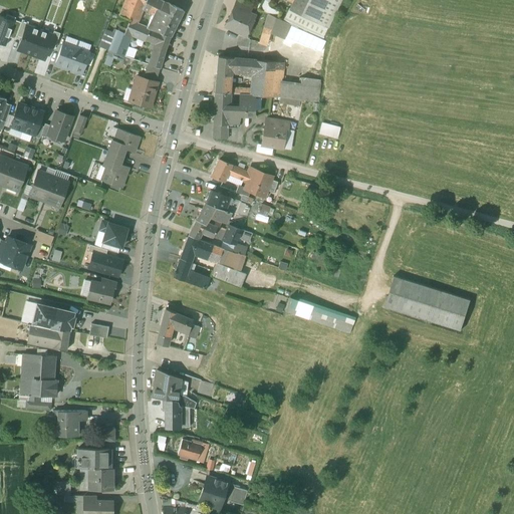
[(146,0),(124,0),(119,15),(131,19),(130,21),(137,23),(146,0)]
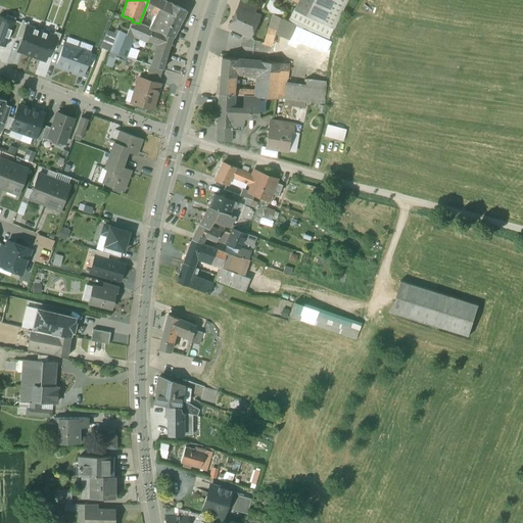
[(170,3),(163,0),(148,0),(139,24),(144,26),(172,37),(173,37),(186,10),(170,2),(170,3)]
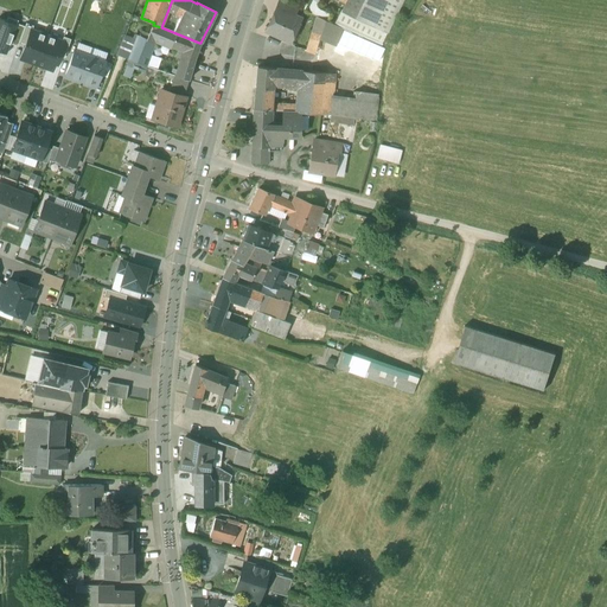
[(296,7),(281,0),(278,8),(293,16),(294,16),(296,7)]
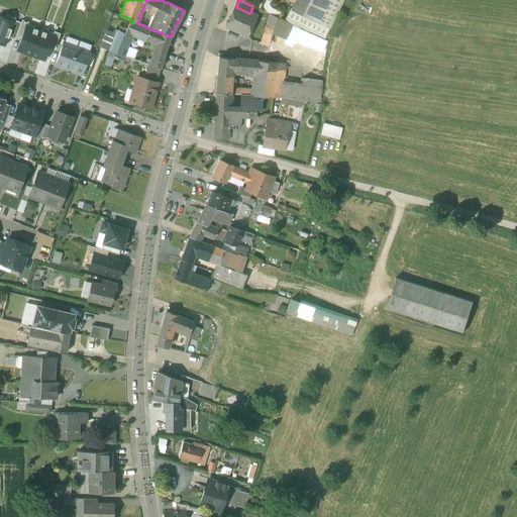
[(308,0),(305,8),(294,3),(285,21),(292,24),(300,27),(304,29),(309,31),(324,38),(342,0),(308,0)]
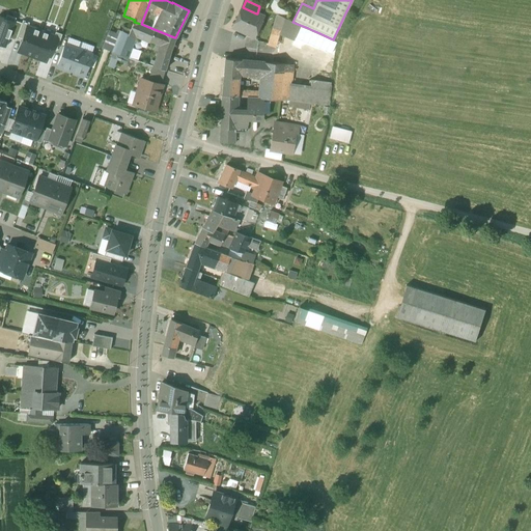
[(288,12),(270,3),(267,9),(277,15),(286,19),(288,12)]
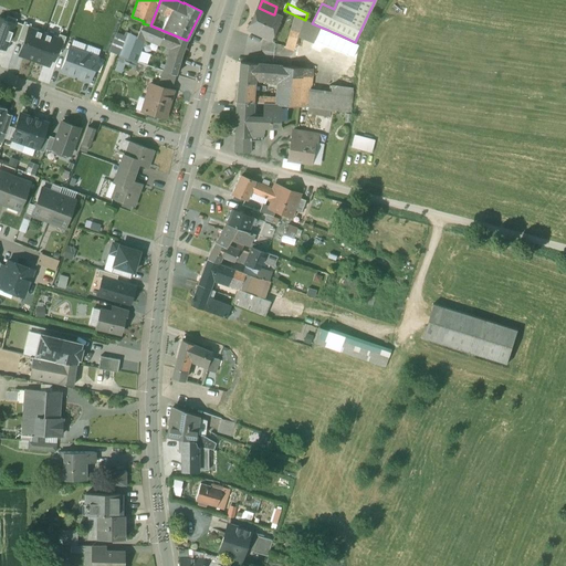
[(259,8),(253,19),(252,19),(248,29),(270,39),(280,17),(274,14),(273,14),(259,8)]
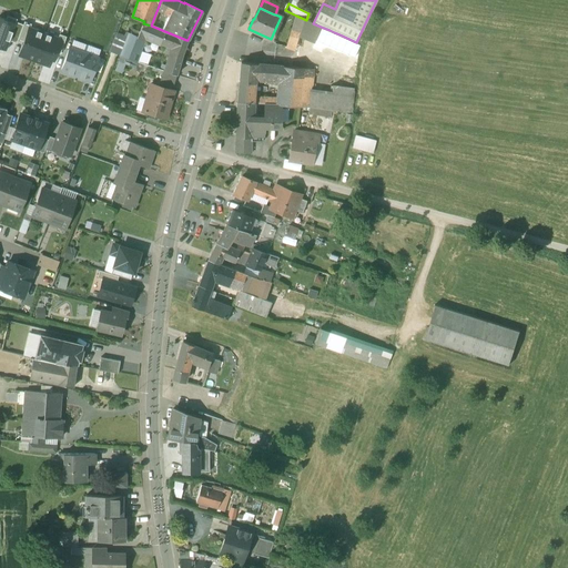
[(9,41),(16,22),(17,20),(7,16),(6,20),(0,18),(0,49),(6,51),(9,41)]
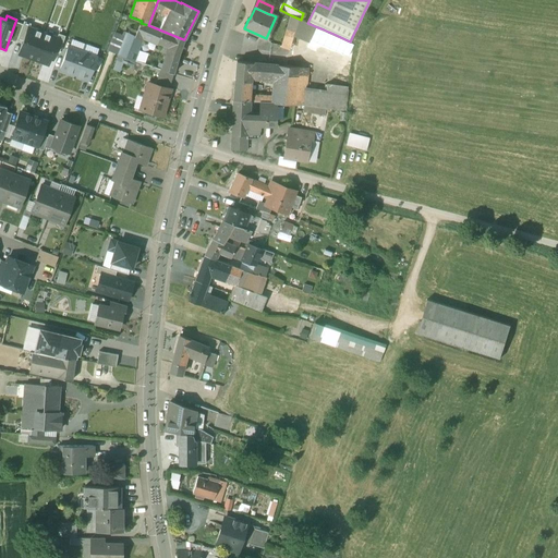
[(301,20),(291,15),(281,47),(293,50),(298,37),(308,41),(315,26),(307,23),(302,20),(301,20)]
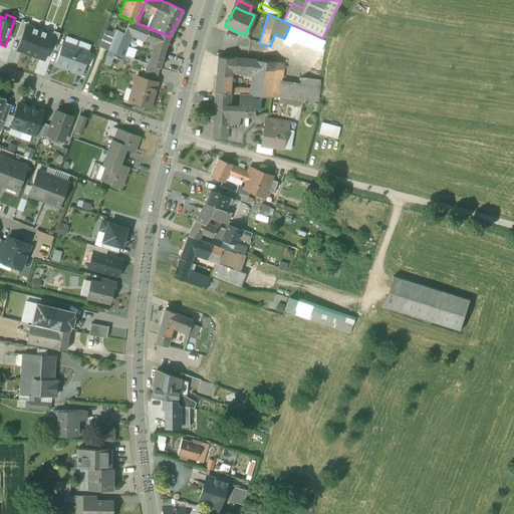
[(8,37),(15,39),(16,36),(21,23),(14,20),(8,37)]
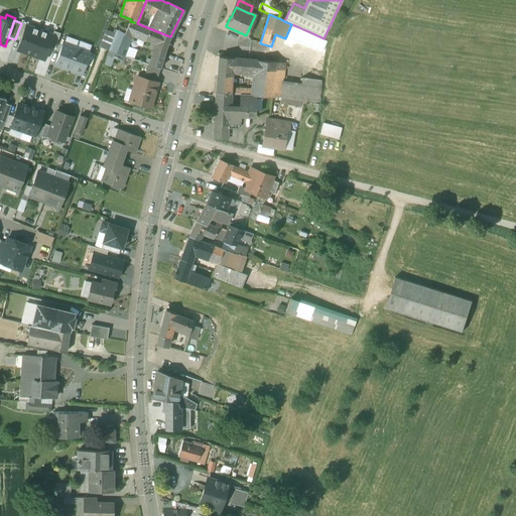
[(21,23),(16,36),(22,38),(27,26),(28,22),(22,20),(21,23)]
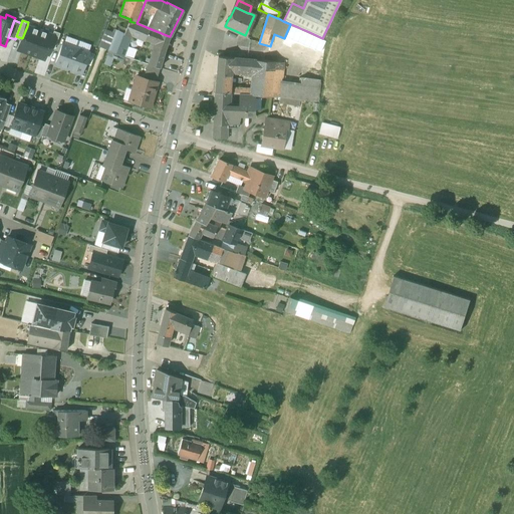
[(137,23),(130,21),(125,29),(132,32),(138,34),(142,25),(137,23)]
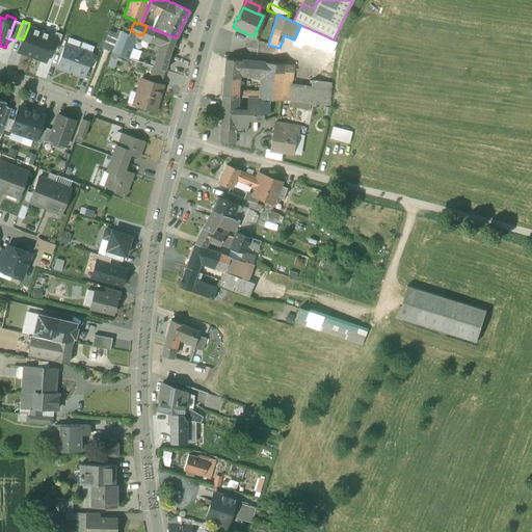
[(300,25),(294,40),(302,43),(309,28),(300,25)]
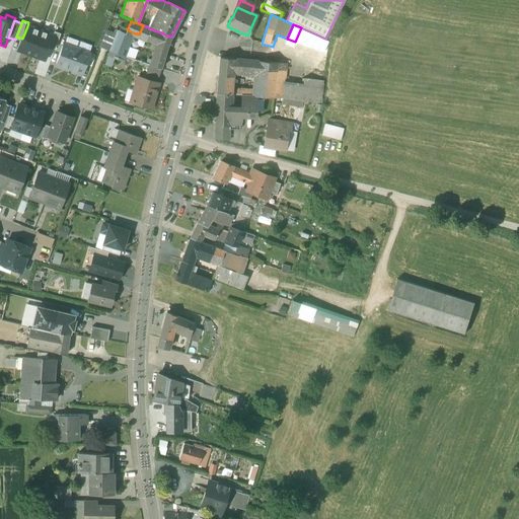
[(170,36),(143,25),(139,34),(157,42),(155,48),(165,52),(170,36)]
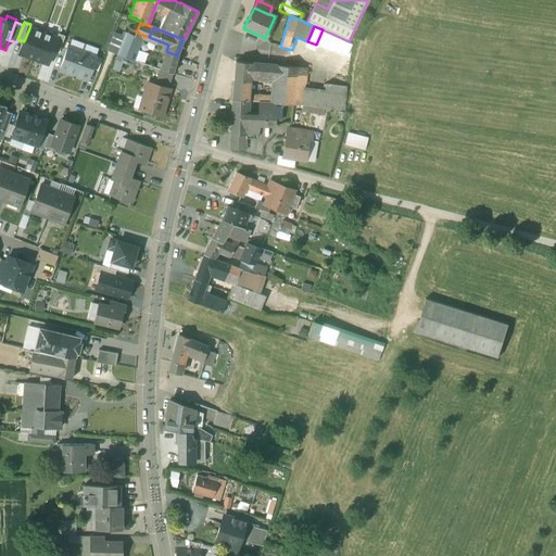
[(34,60),(42,34),(29,28),(24,41),(20,54),(34,60)]
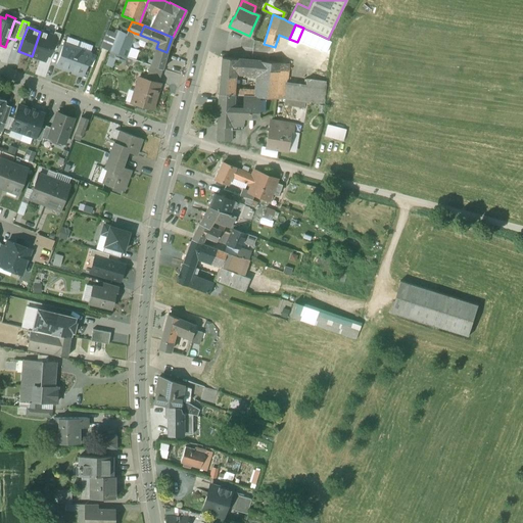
[(303,28),(297,42),(306,45),(313,32),(307,30),(303,28)]
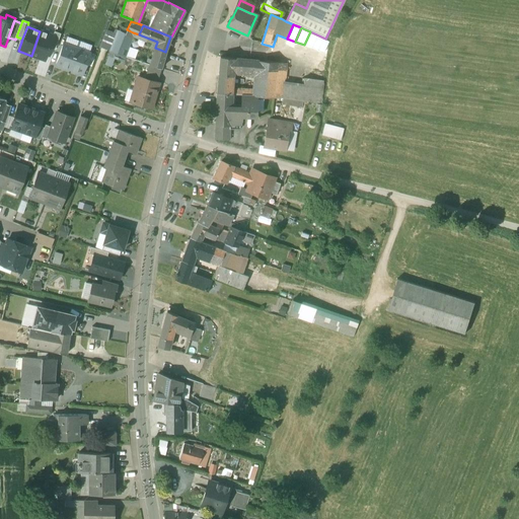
[(117,33),(106,29),(99,48),(109,51),(117,33)]
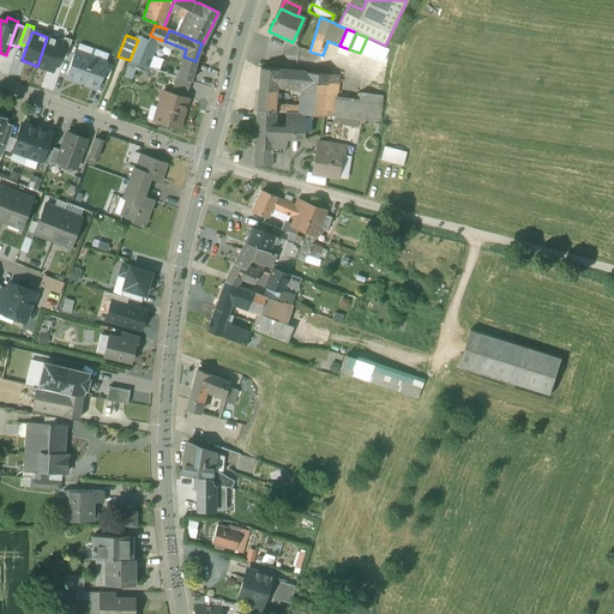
[(130,60),(148,67),(157,38),(150,35),(149,38),(139,35),(138,40),(130,60)]
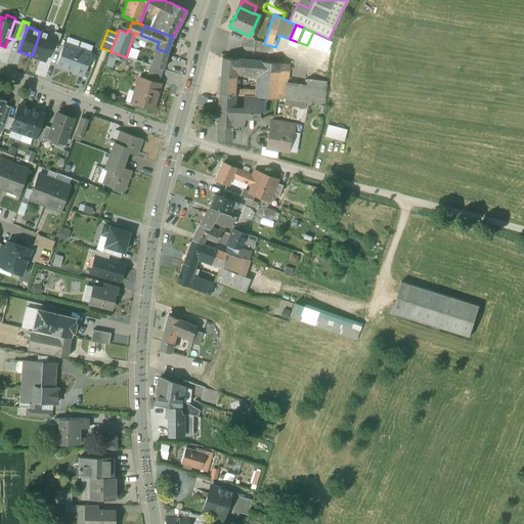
[(53,36),(40,32),(32,56),(45,60),(49,48),(53,36)]
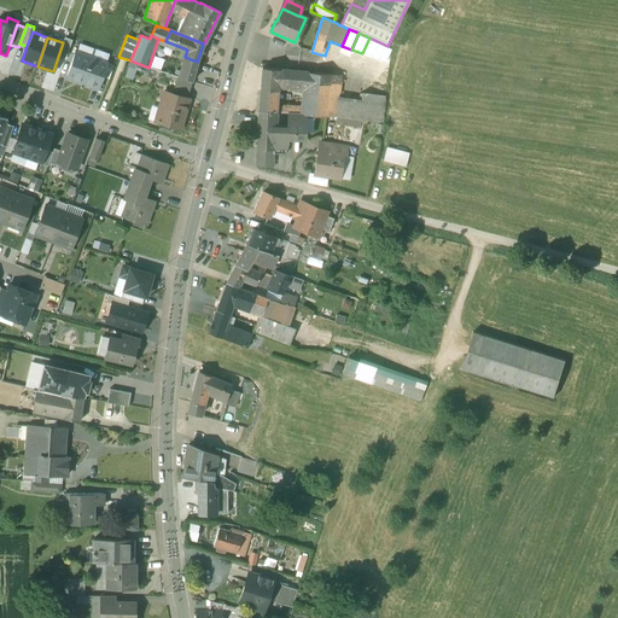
[(65,38),(63,42),(58,57),(65,60),(73,40),(65,38)]
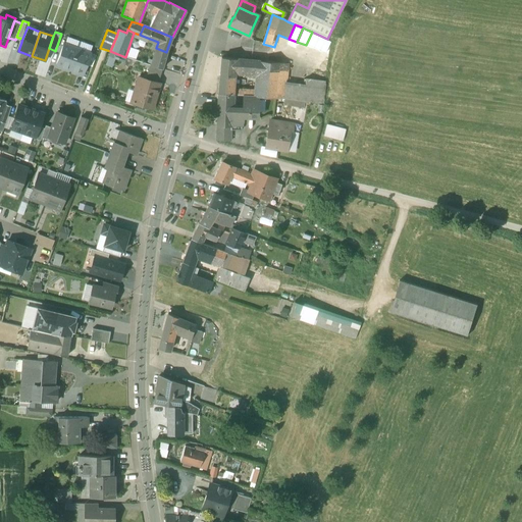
[(75,49),(63,45),(56,64),(68,69),(75,49)]
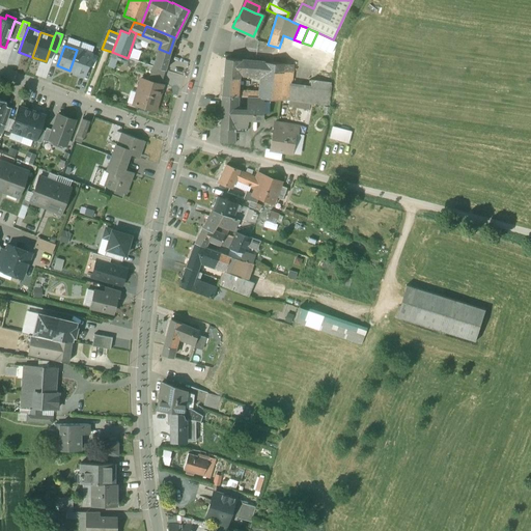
[(159,49),(154,66),(164,70),(169,53),(159,49)]
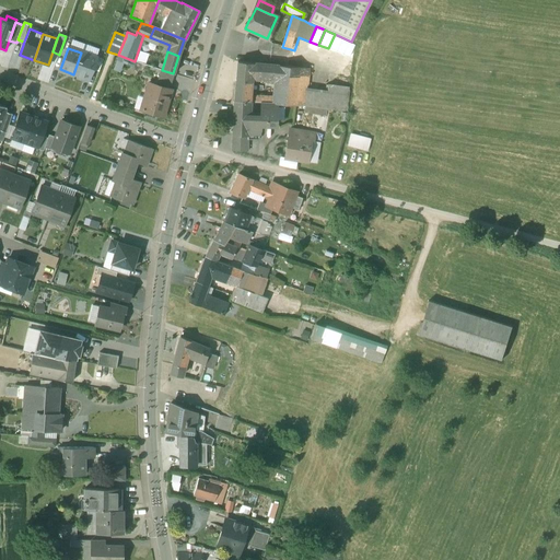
[(97,58),(81,53),(73,74),(90,80),(93,70),(97,58)]
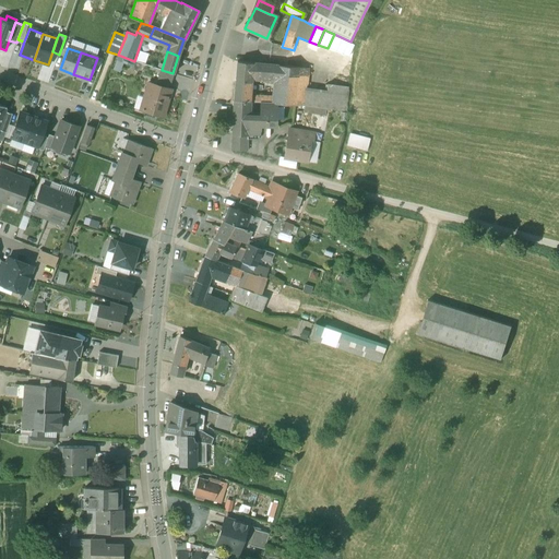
[(97,58),(93,70),(99,72),(104,60),(97,58)]
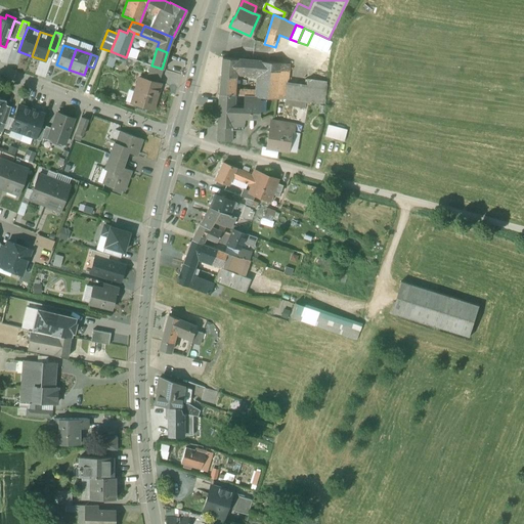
[(236,59),(222,57),(221,75),(234,77),(235,72),(236,59)]
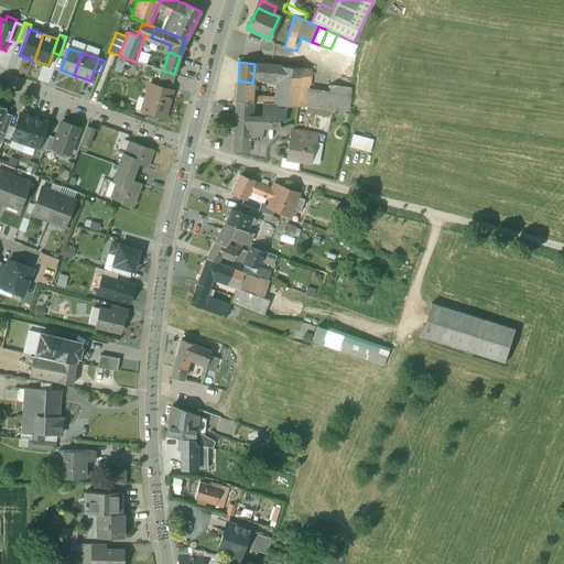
[(280,66),(255,64),(253,77),(277,79),(279,79),(280,66)]
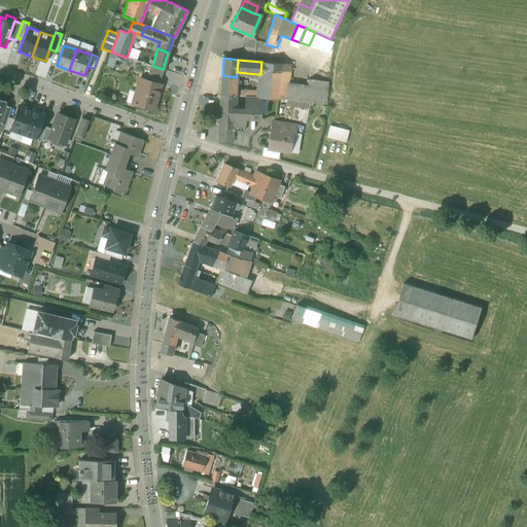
[(281,63),(261,62),(260,74),(258,93),(258,96),(258,97),(260,97),(278,99),(281,63)]
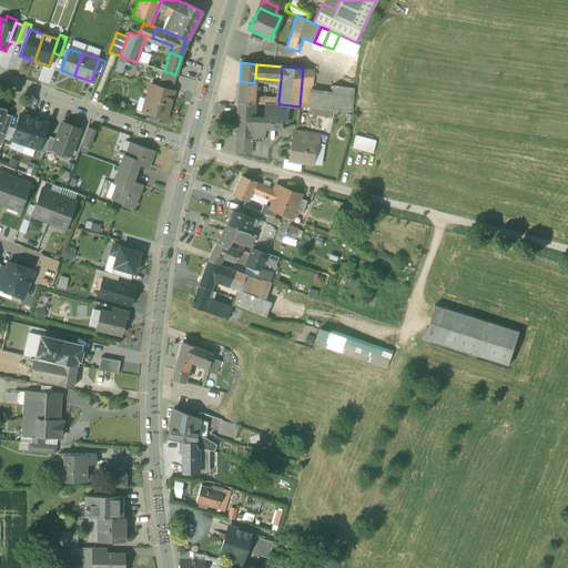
[(310,69),(303,68),(300,107),(308,108),(308,107),(310,91),(311,91),(312,79),(308,79),(310,69)]
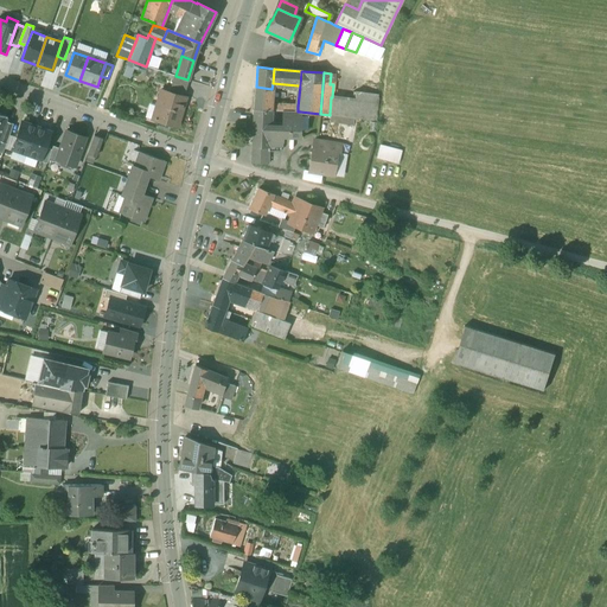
[(176,76),(173,76),(168,91),(183,96),(187,80),(176,76)]
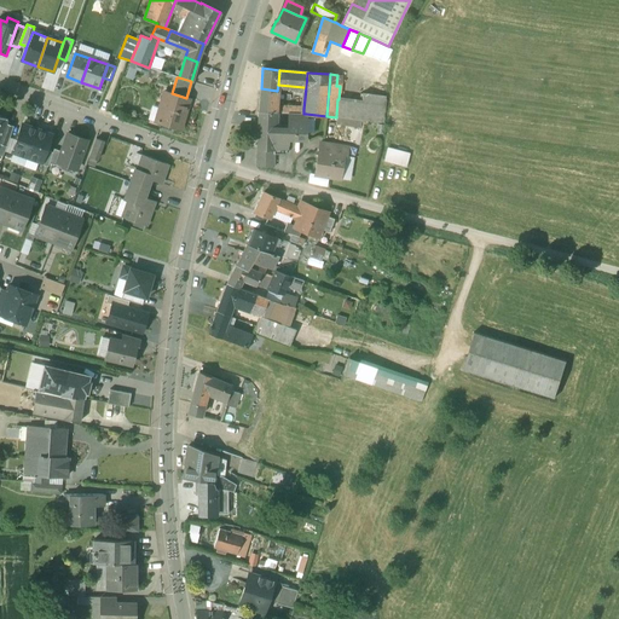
[(277,91),(261,88),(259,113),(276,111),(276,105),(276,99),(277,91)]
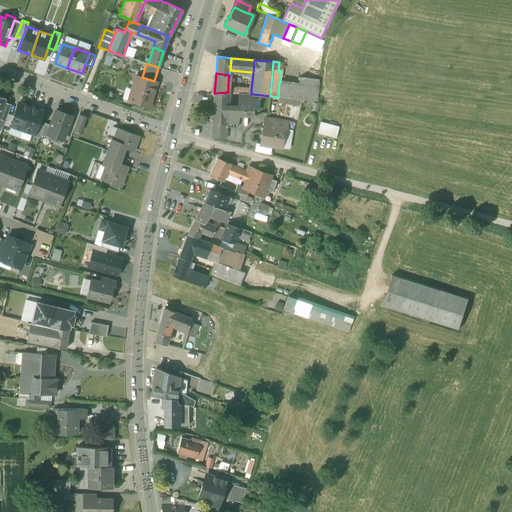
[(142,77),(135,75),(131,89),(135,90),(131,101),(149,107),(157,82),(154,81),(142,77)]
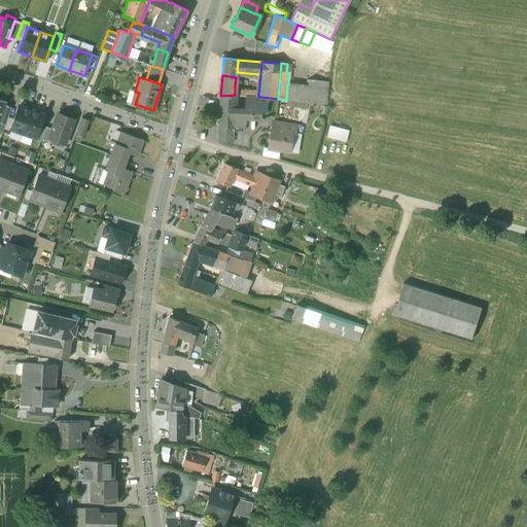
[(328,81),(308,80),(308,85),(307,102),(326,105),(328,81)]
